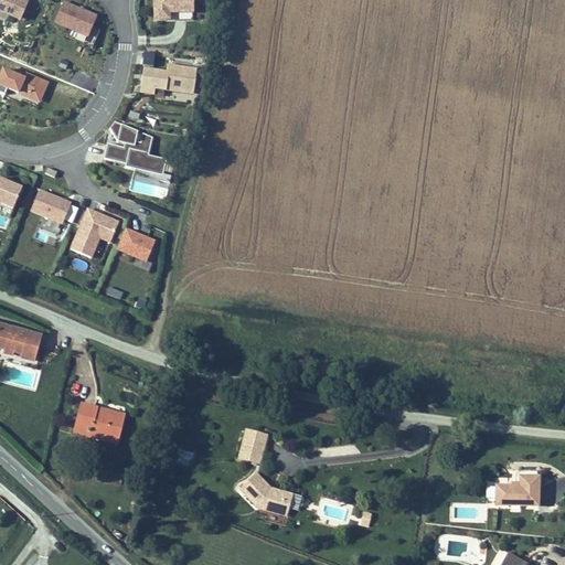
[(0,0),(0,9),(20,18),(27,0),(0,0)]
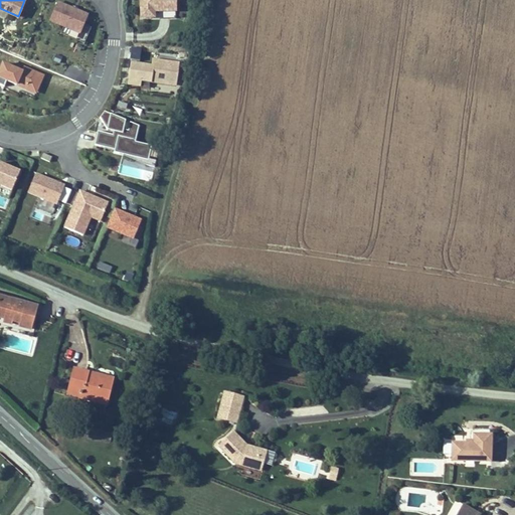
[(57,0),(49,20),(79,33),(89,12),(59,0),(57,0)]
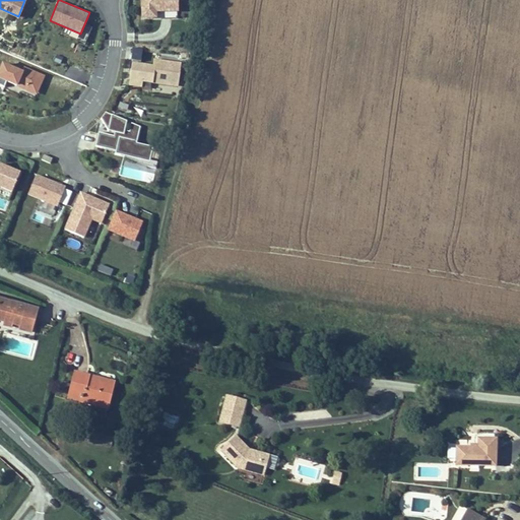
[(177,17),(177,0),(139,0),(140,18),(177,17)]
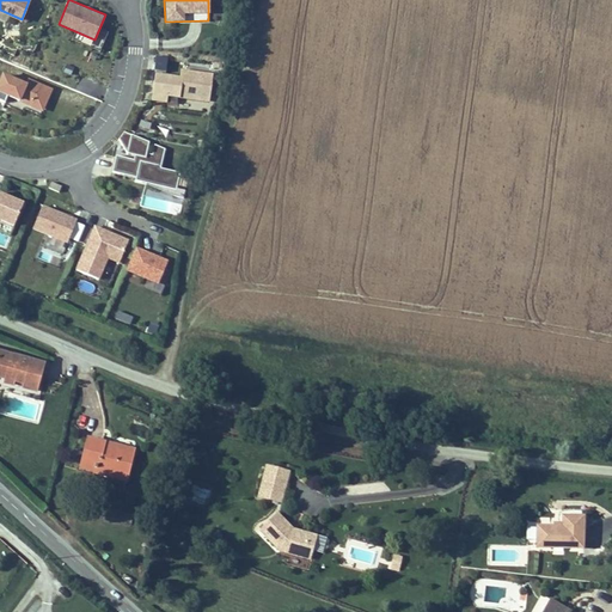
[(169,95),(210,101),(214,72),(181,68),(179,74),(154,72),(151,99),(167,102),(169,95)]
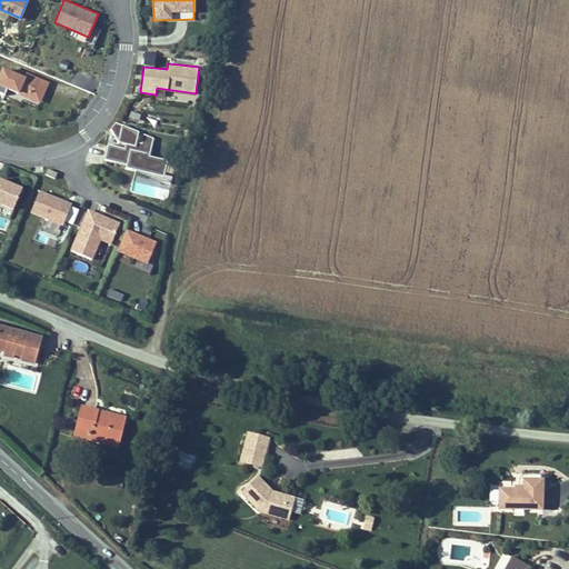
[(5,69),(0,79),(0,91),(6,95),(9,88),(31,98),(33,92),(43,97),(49,82),(27,73),(25,78),(15,73),(5,69)]
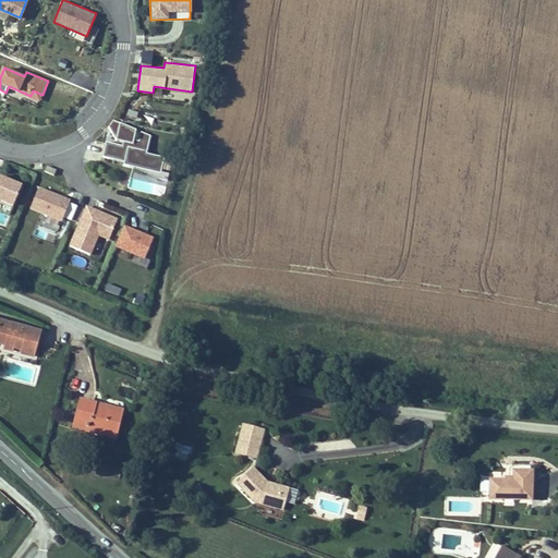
[(33,91),(31,96),(39,99),(43,95),(33,91)]
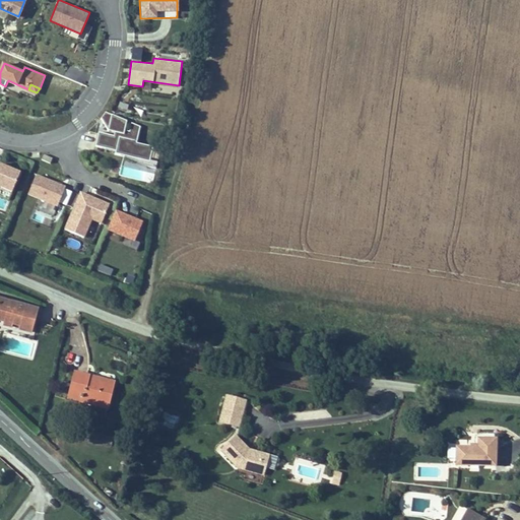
[(137,135),(140,125),(131,121),(129,130),(124,129),(126,119),(106,110),(101,116),(108,129),(107,133),(99,131),(94,145),(105,147),(106,144),(125,149),(125,152),(149,157),(152,145),(136,141),(137,135)]
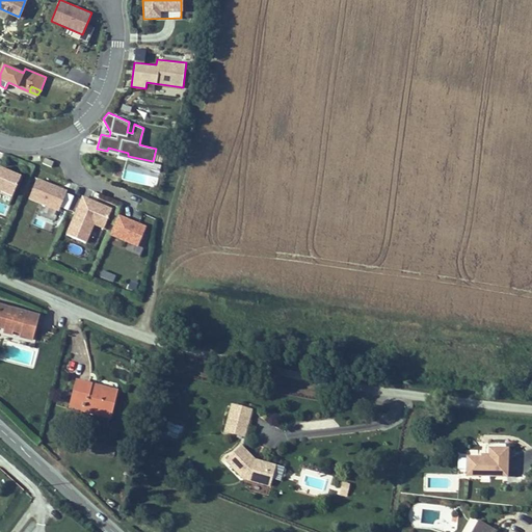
[(44,162),(52,166),(54,161),(46,158),(44,162)]
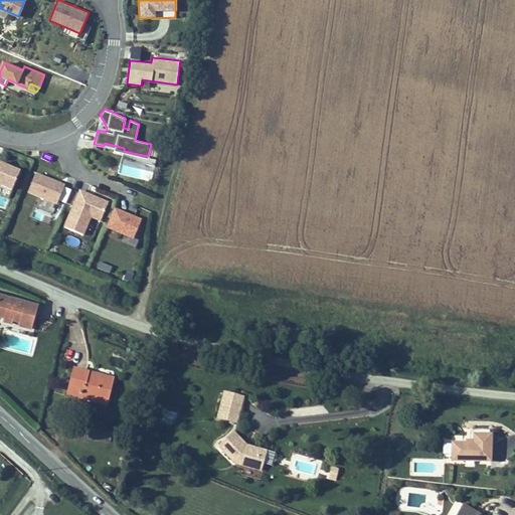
[(0,182),(12,187),(19,168),(0,160),(0,182)]
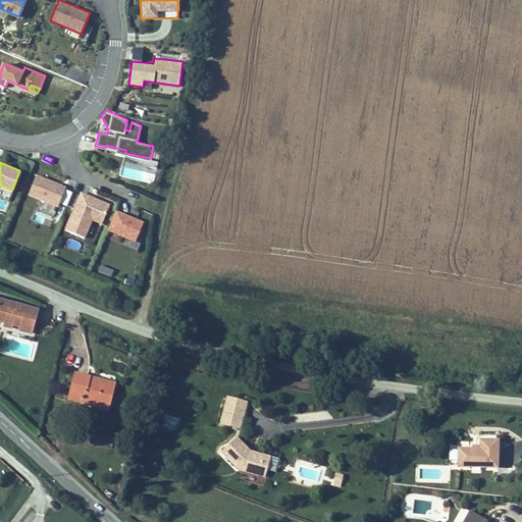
[(67,186),(38,173),(29,195),(59,207),(67,186)]
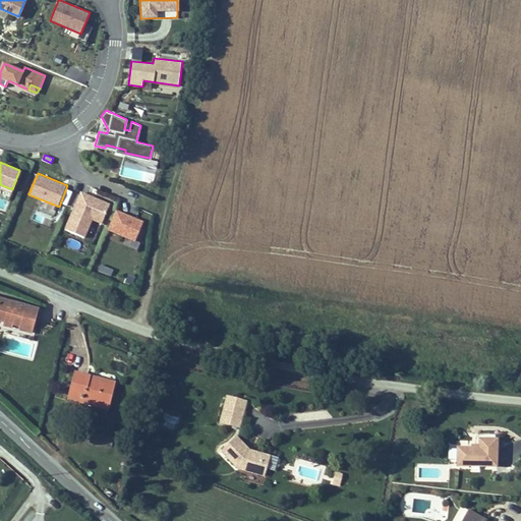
[(109,204),(80,191),(64,228),(83,236),(92,219),(101,223),(109,204)]
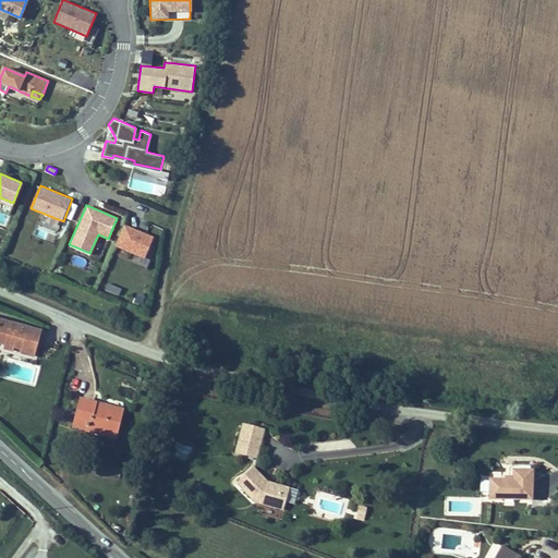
[(114,245),(144,258),(154,237),(123,223),(114,245)]
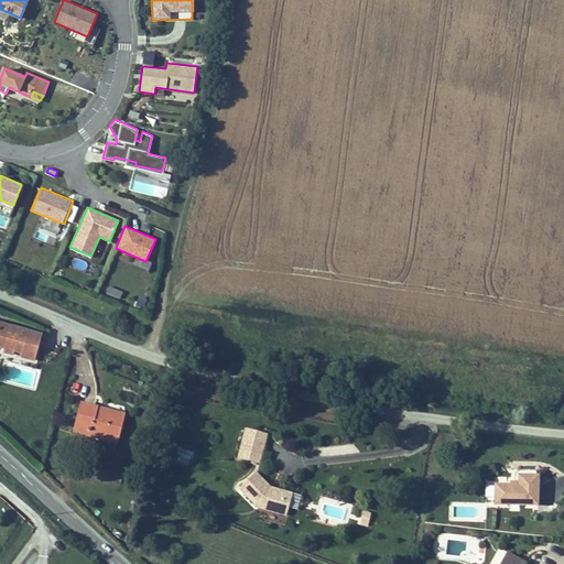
[(73,267),(86,269),(87,260),(74,259),(73,267)]
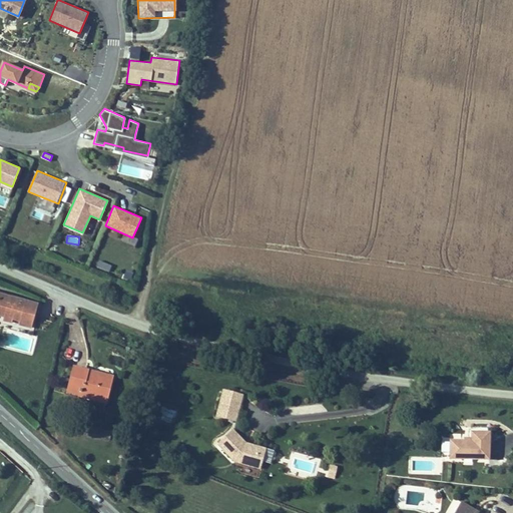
[(38,302),(0,292),(0,315),(3,317),(2,320),(13,323),(14,320),(19,321),(18,324),(31,328),(38,302)]
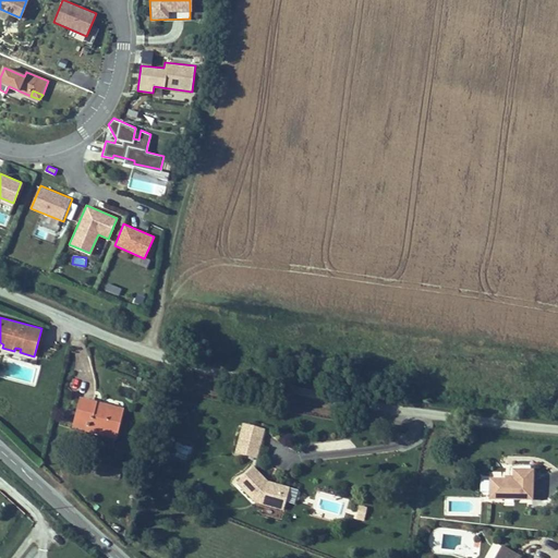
[(86,423),(85,429),(116,437),(122,412),(95,405),(96,400),(79,397),(73,420),(86,423)]
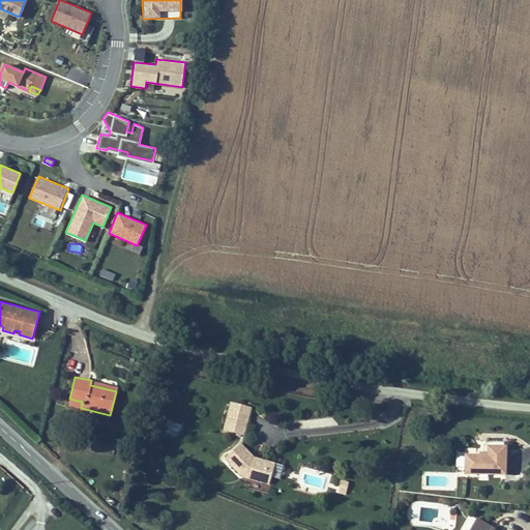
[(90,385),(116,391),(117,386),(91,380),(90,385)]
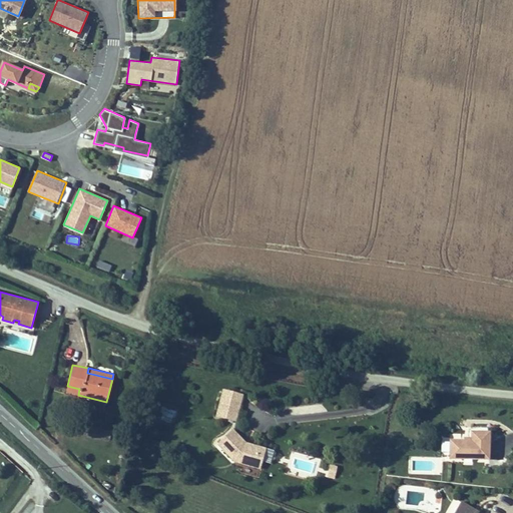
[(79,389),(67,386),(66,393),(78,395),(79,389)]
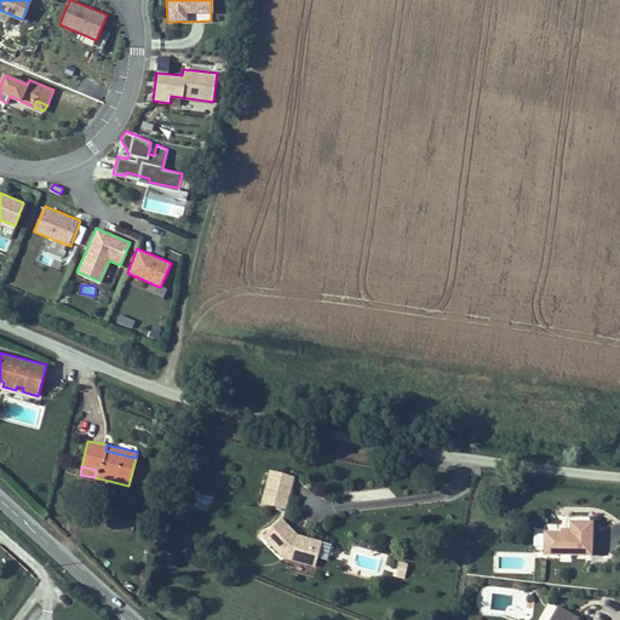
[(269,469),(260,503),(286,509),(294,475),(269,469)]
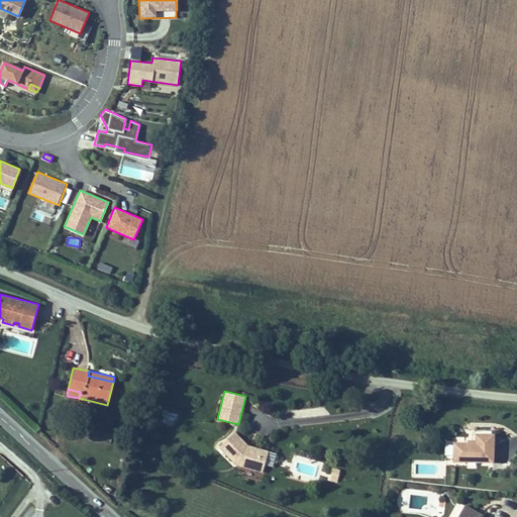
[(262,451),(247,447),(245,445),(247,444),(234,431),(218,446),(236,464),(256,471),(262,451)]
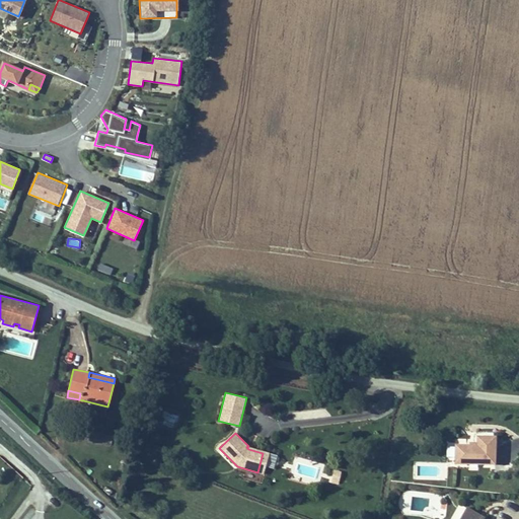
[(454,442),(454,462),(496,463),(497,434),(475,434),(475,440),(468,440),(468,442),(454,442)]
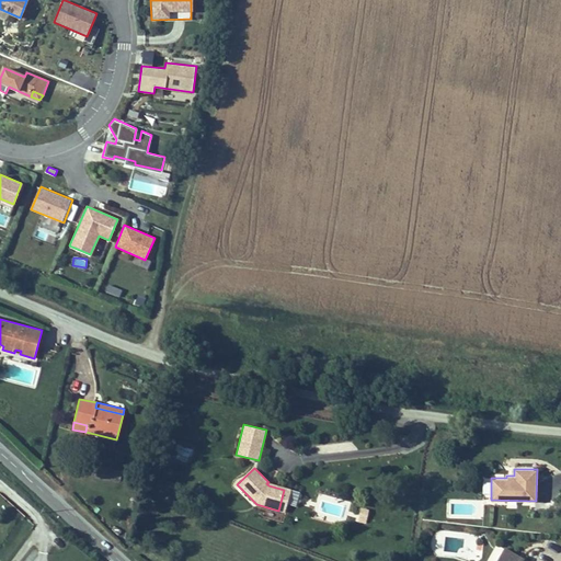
[(284,490),(278,511),(284,512),(290,488),(268,482),(266,483),(268,485),(284,490)]
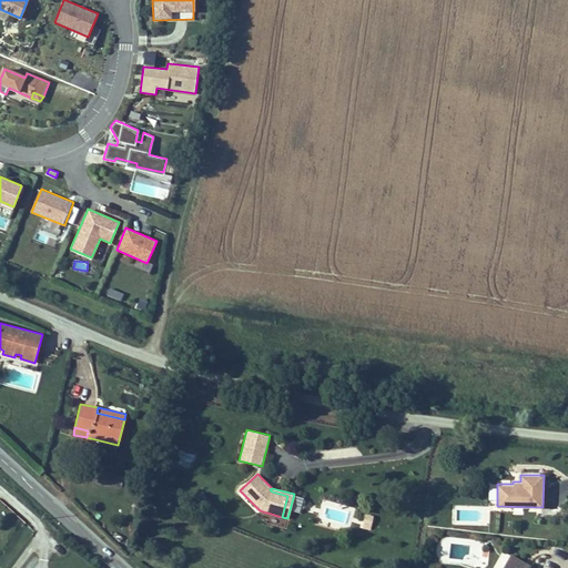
[(510,554),(508,556),(528,567),(530,565),(510,554)]
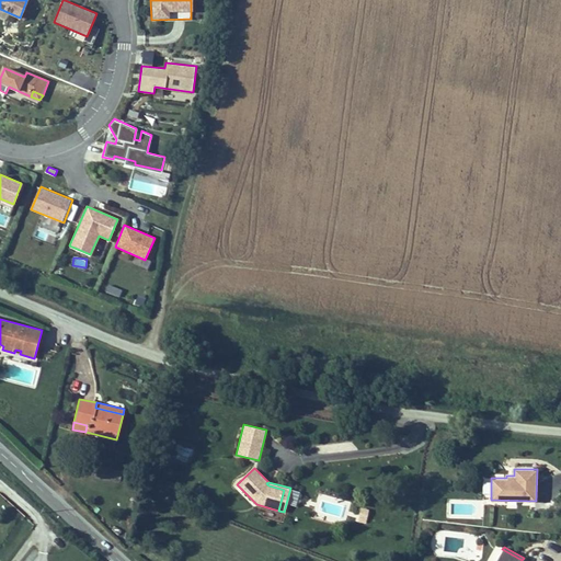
[(523,560),(522,560),(502,549),(495,560),(523,560)]
